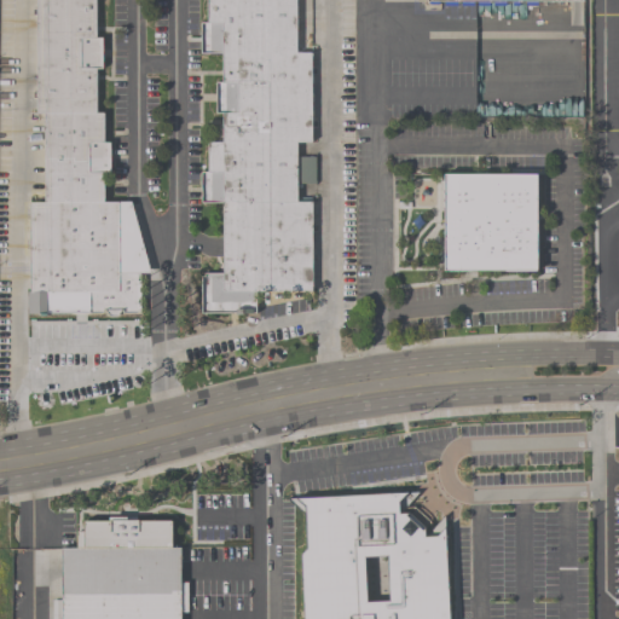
[(96,0),(96,38),(102,38),(102,69),(96,69),(96,111),(103,111),(103,142),(110,142),(109,173),(104,173),(104,201),(131,201),(151,272),(142,271),(140,313),(122,313),(117,316),(113,317),(108,316),(104,313),(27,312),(27,291),(29,291),(30,201),(44,202),(45,114),(36,114),(36,0),(96,0)]
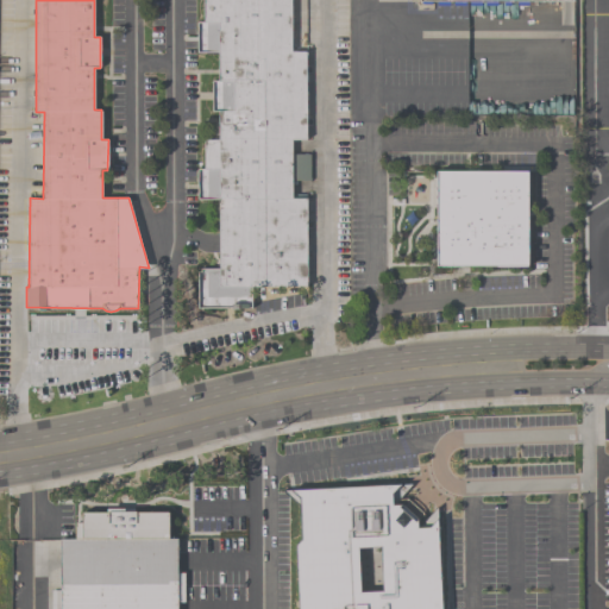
[(290,0),(290,51),(306,51),(305,139),(292,139),(292,155),(309,155),(309,181),(292,181),(292,198),(307,198),(306,286),(252,286),(251,307),(198,307),(199,270),(201,270),(201,267),(219,267),(219,199),(198,199),(198,168),(203,168),(203,138),(218,138),(219,112),(212,111),(212,80),(218,80),(219,50),(198,50),(198,22),(203,22),(203,0),(290,0)]
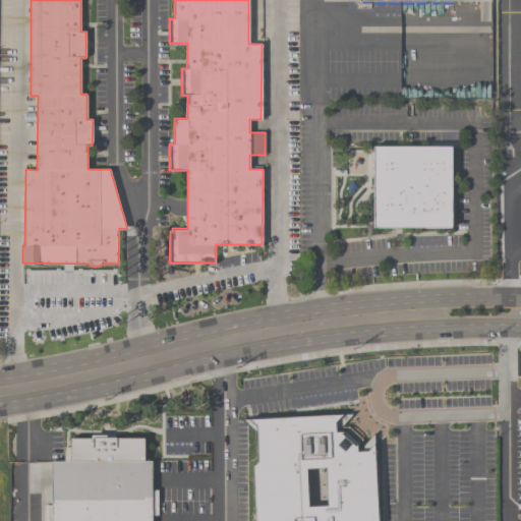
[(452,148),(451,228),(372,227),(373,147),(452,148)]
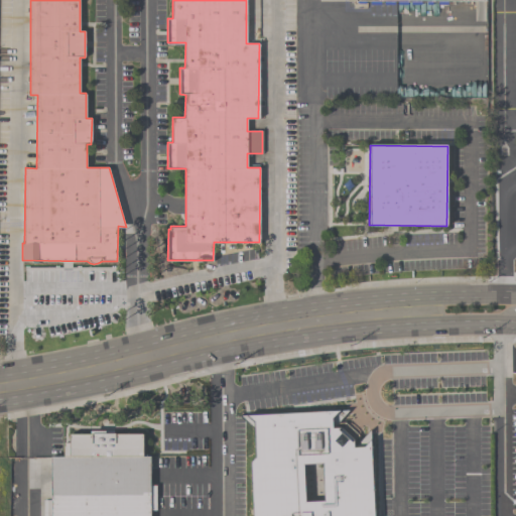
[(371,429),(374,515),(254,515),(250,414),(348,410),(333,428),(342,427),(354,439),(354,448),(371,429)]
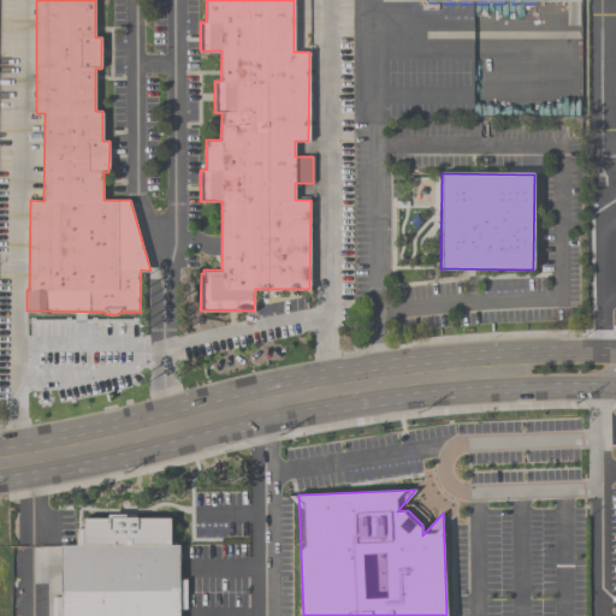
[(179,615),(61,615),(61,546),(77,546),(77,529),(84,529),(83,520),(171,519),(172,545),(179,545),(179,615)]
